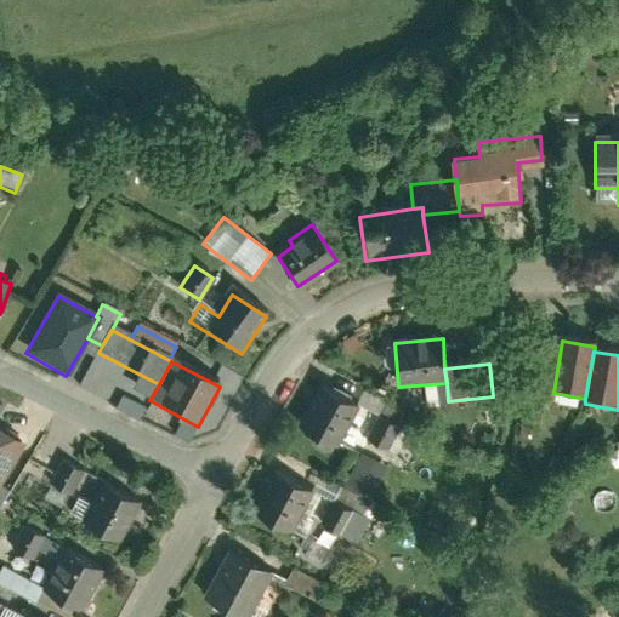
[(318,387),(297,428),(316,436),(312,443),(313,450),(327,456),(333,453),(357,406),(318,387)]
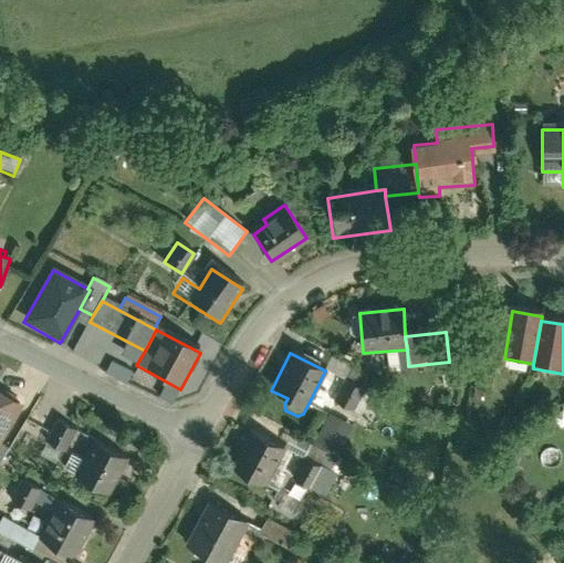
[(105,374),(125,382),(131,369),(111,361),(105,374)]
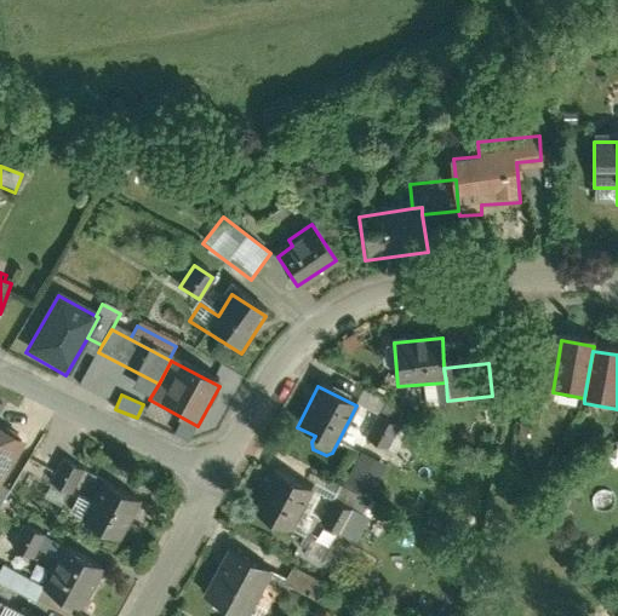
[(394,426),(382,420),(370,443),(383,449),(394,426)]
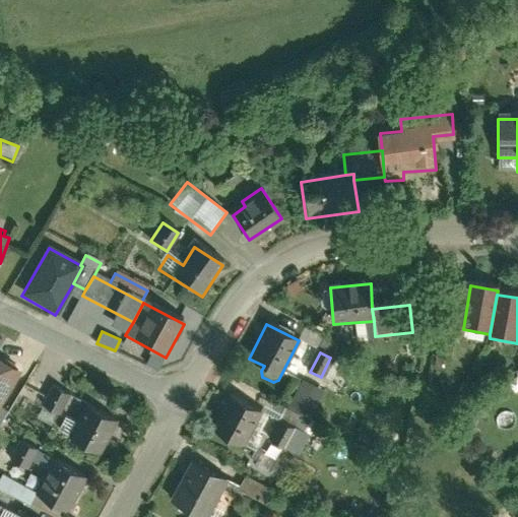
[(0,406),(20,371),(0,360),(0,406)]
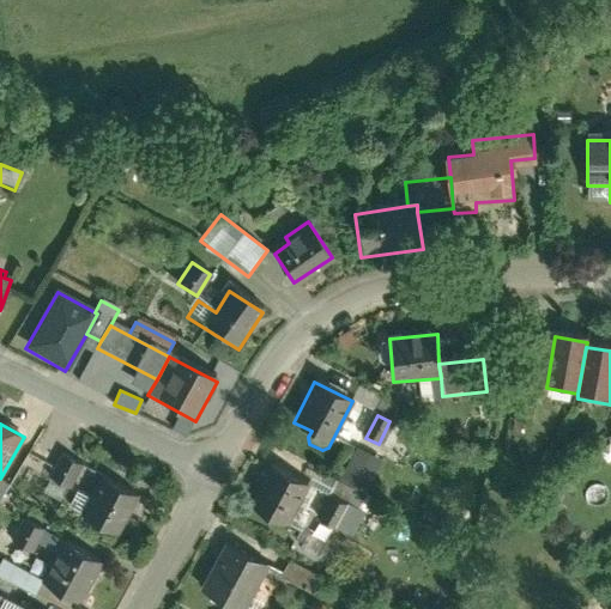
[(343,427),(333,444),(343,449),(351,432),(343,427)]
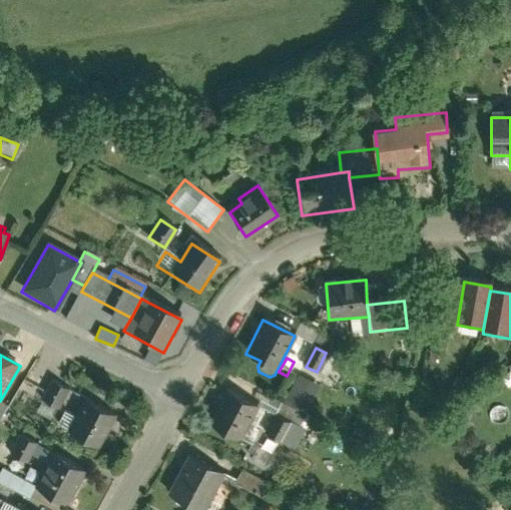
[(308,411),(319,385),(298,376),(287,402),(308,411)]
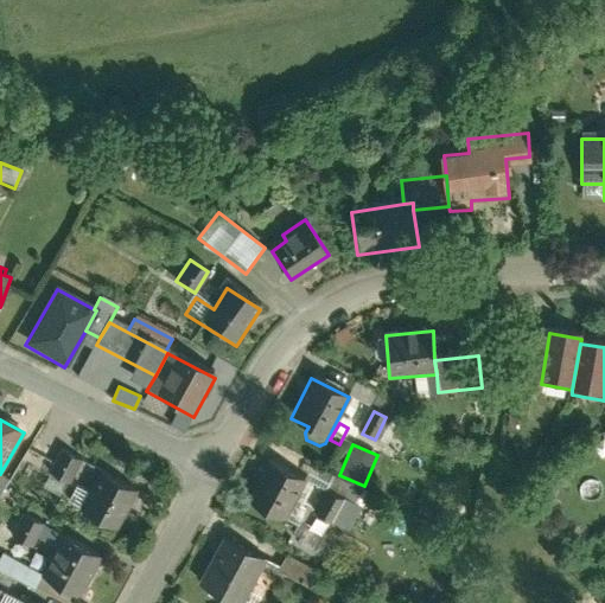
[(83,457),(62,446),(49,470),(70,482),(75,474),(83,457)]
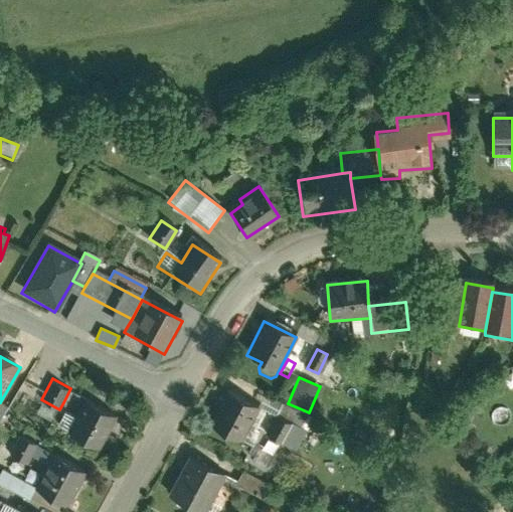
[(259,407),(226,390),(209,422),(241,439),(258,409),(259,407)]
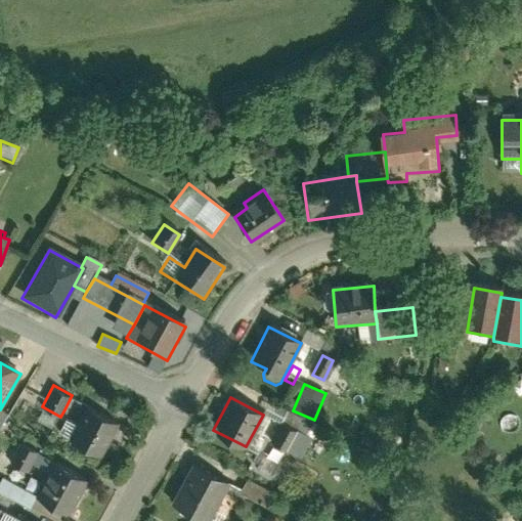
[(263,415),(262,417),(280,427),(288,414),(269,403),(263,415)]
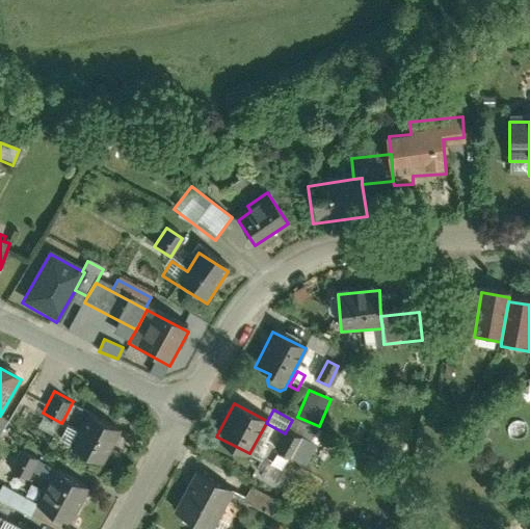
[(118,427),(88,411),(81,424),(77,431),(69,446),(99,463),(118,427)]
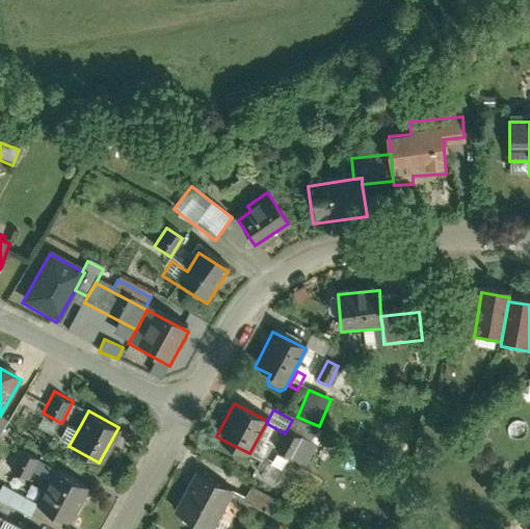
[(65,416),(61,423),(65,425),(77,431),(81,424),(65,416)]
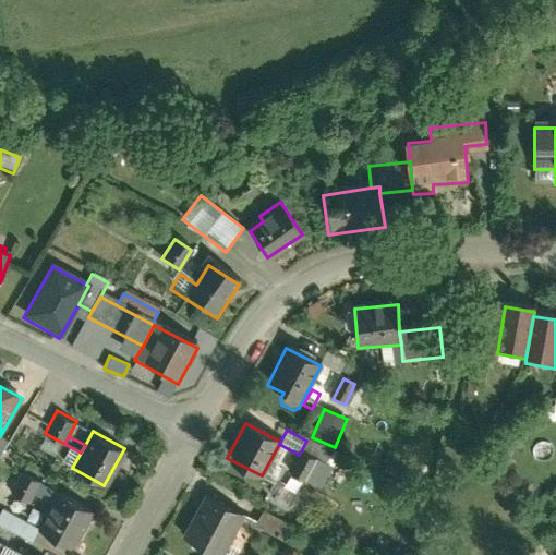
[(72,468),(81,453),(69,446),(61,462),(72,468)]
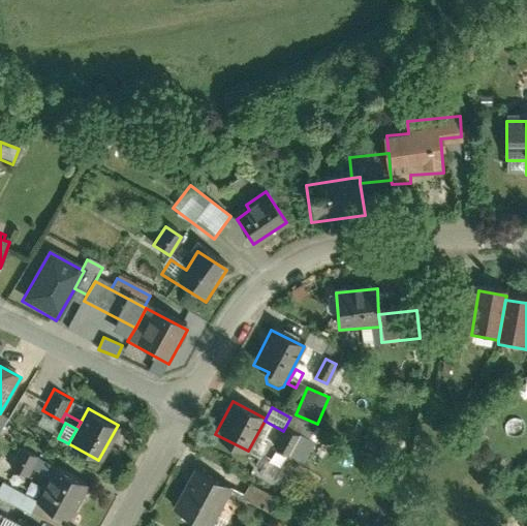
[(300,439),(287,431),(275,450),(287,459),(300,439)]
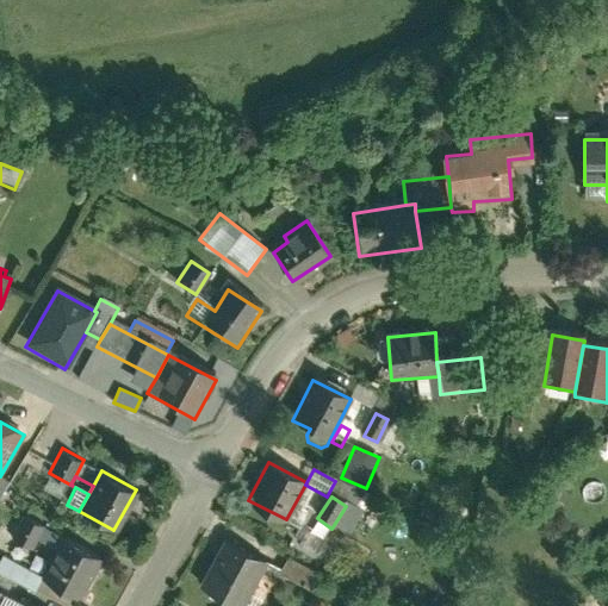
[(24,516),(12,538),(33,549),(45,526),(24,516)]
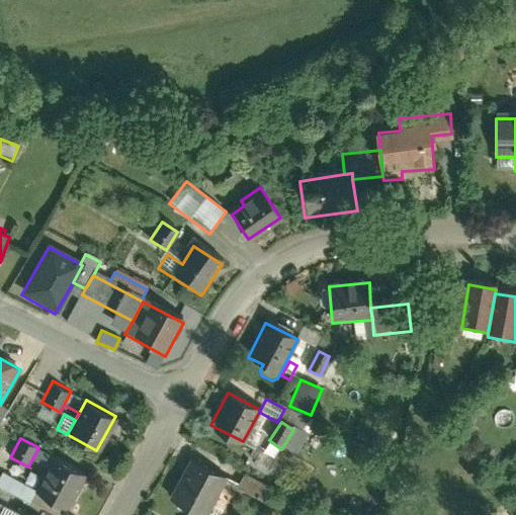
[(88,475),(47,452),(39,465),(45,468),(33,490),(37,492),(68,510),(88,475)]
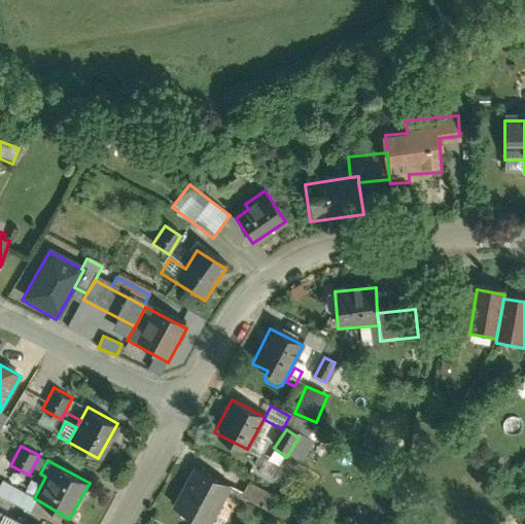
[(193,466),(172,505),(204,523),(212,523),(232,486),(193,466)]
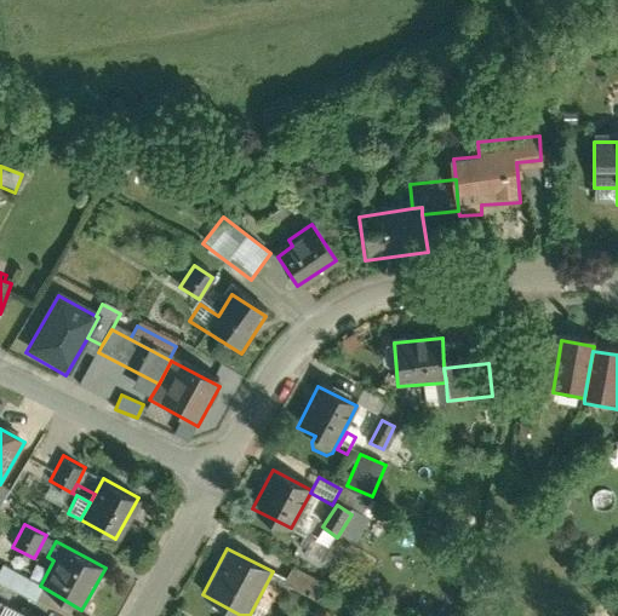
[(35,605),(45,588),(40,586),(7,568),(0,580),(0,593),(7,598),(11,592),(35,605)]
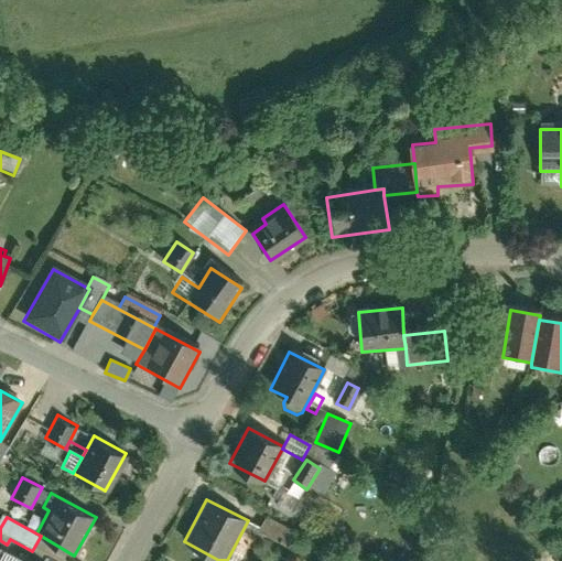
[(300,535),(278,524),(268,541),(290,553),(300,535)]
